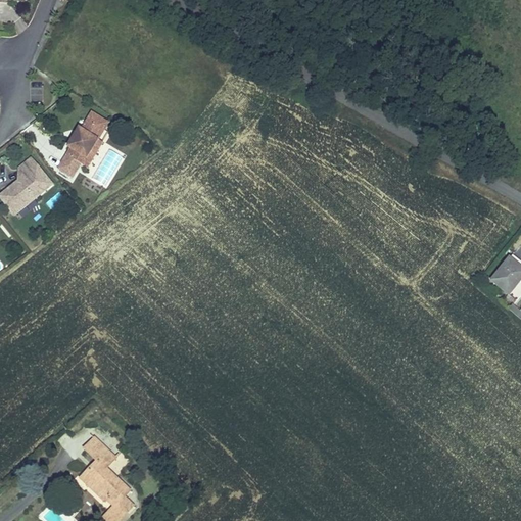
[(102,117),(91,110),(81,128),(76,136),(74,134),(66,145),(69,146),(57,167),(72,175),(80,161),(78,160),(82,153),(86,156),(97,138),(103,128),(97,125),(102,117)]
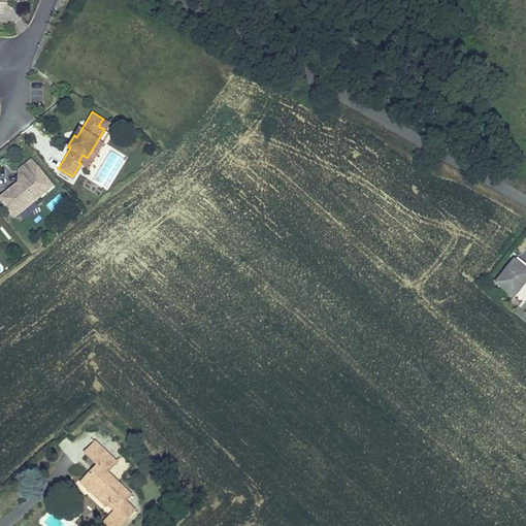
[(108,122),(103,119),(98,126),(104,129),(108,122)]
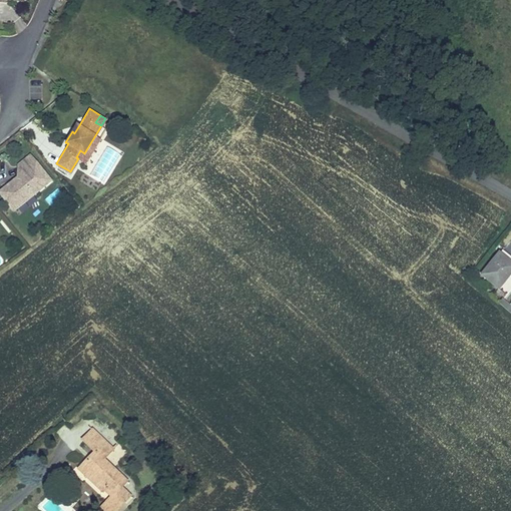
[(84,153),(80,150),(76,157),(78,158),(84,162),(99,137),(95,135),(84,153)]
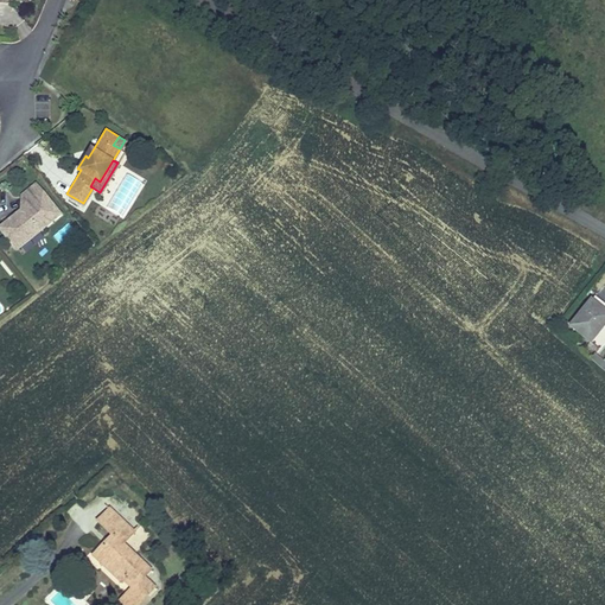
[(58,212),(34,183),(20,195),(29,207),(23,211),(20,208),(8,217),(14,224),(6,230),(17,243),(37,227),(38,228),(58,212)]
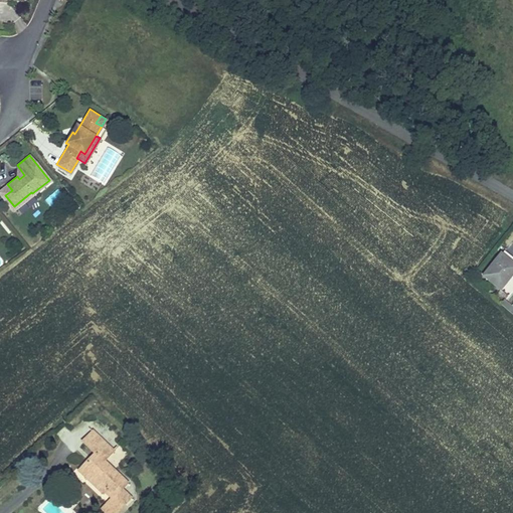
[(7,184),(0,189),(0,193),(13,209),(32,193),(31,192),(14,206),(5,195),(12,190),(7,184)]
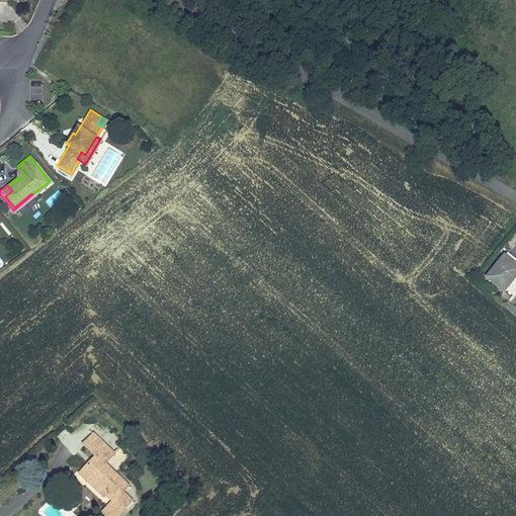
[(45,199),(51,206),(63,194),(56,188),(45,199)]
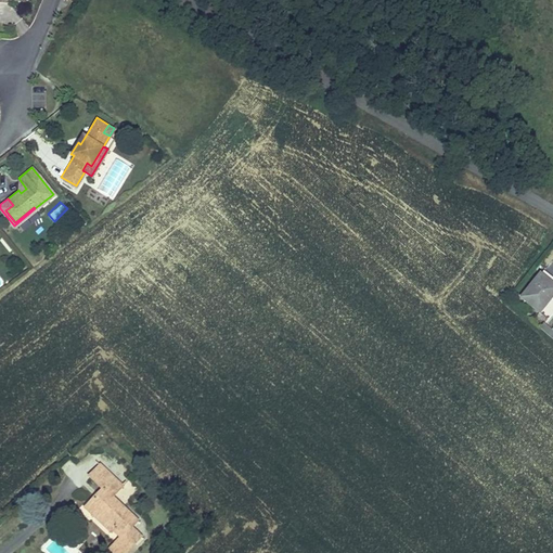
[(552,277),(542,269),(539,272),(552,283),(552,277)]
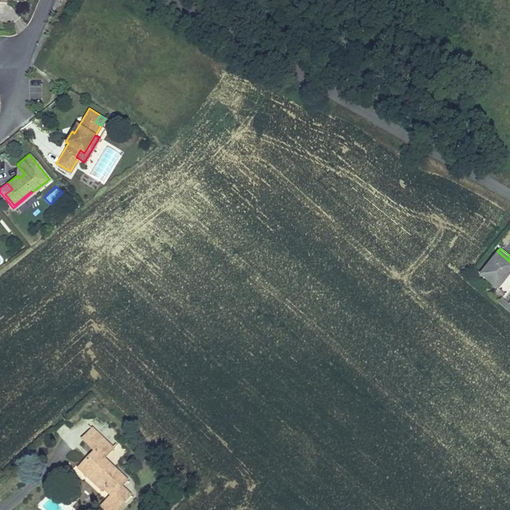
[(501,296),(509,284),(509,276),(507,274),(509,269),(509,261),(497,251),(480,272),(497,286),(493,290),(501,296)]
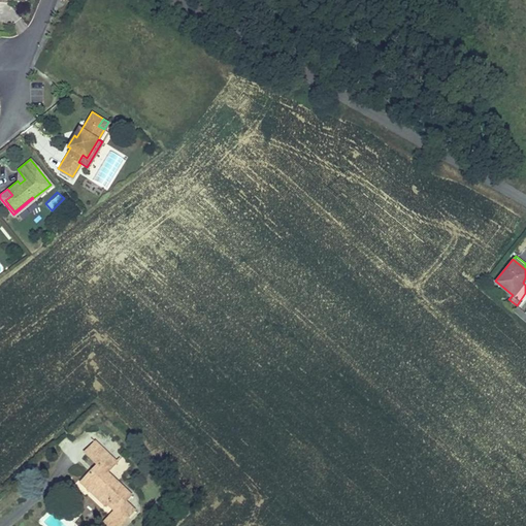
[(520,317),(523,311),(516,305),(512,310),(520,317)]
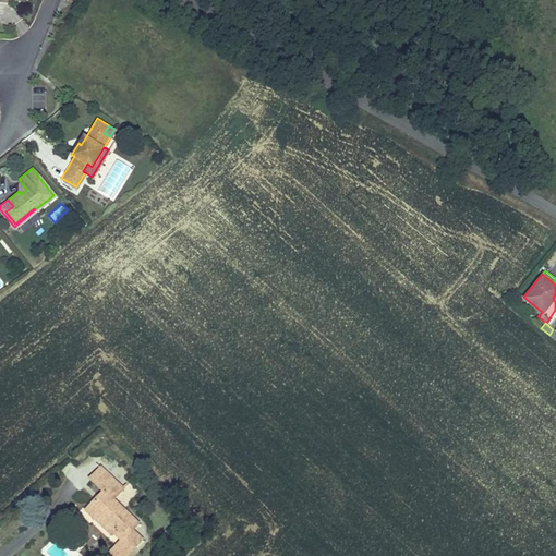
[(137,522),(111,498),(122,486),(99,466),(88,476),(103,490),(105,492),(97,500),(95,498),(84,508),(111,533),(112,532),(120,539),(115,544),(108,552),(111,555),(123,555),(141,538),(131,529),(137,522)]
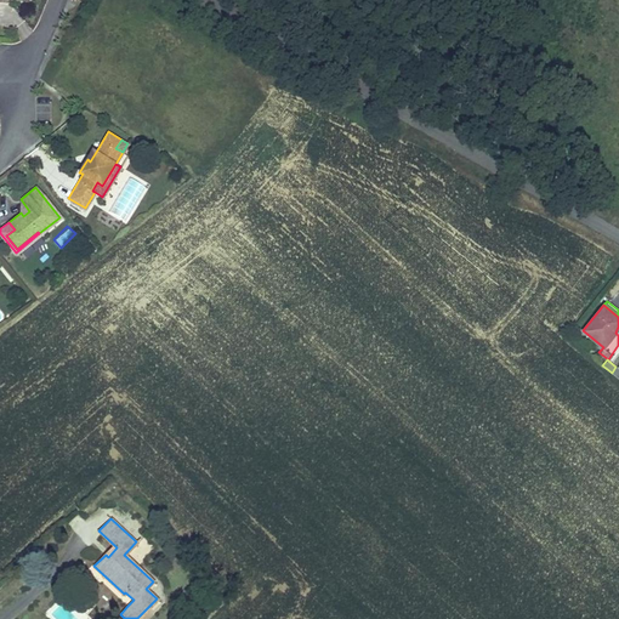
[(117,547),(114,545),(106,555),(108,557),(117,547)]
